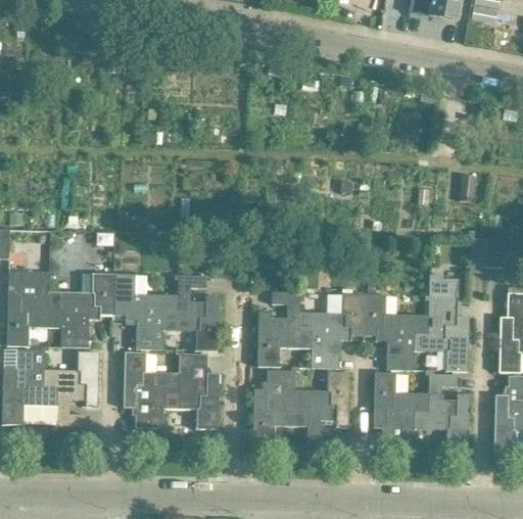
[(409,0),(408,11),(432,15),(434,0),(409,0)]
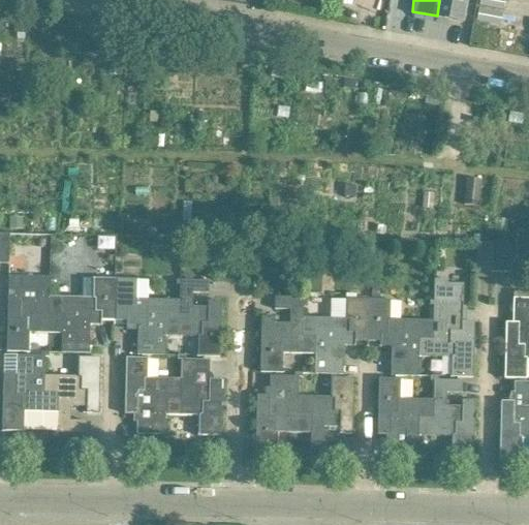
[(439,0),(437,16),(462,21),(465,0),(439,0)]
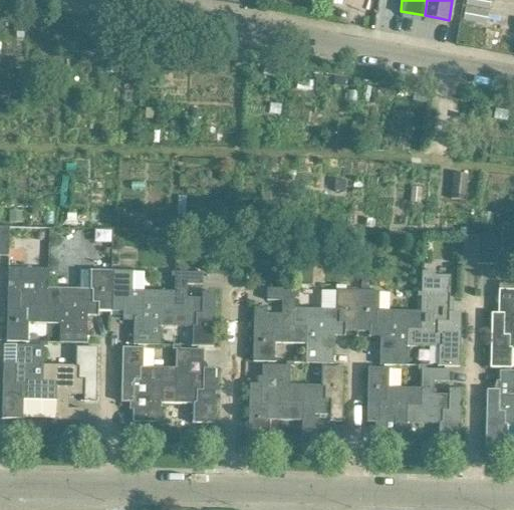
[(80,184),(79,162),(66,163),(67,185),(80,184)]
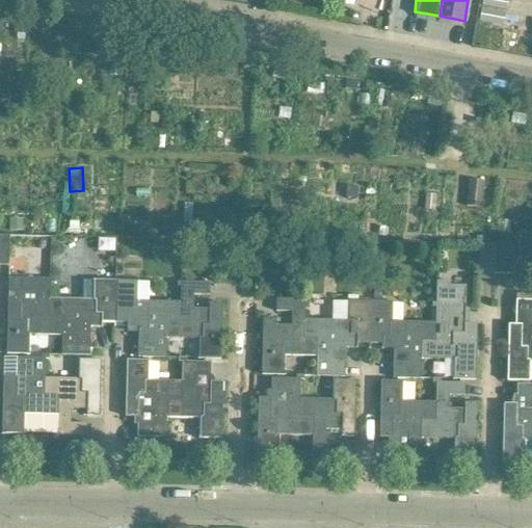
[(15,190),(15,205),(27,205),(27,190),(15,190)]
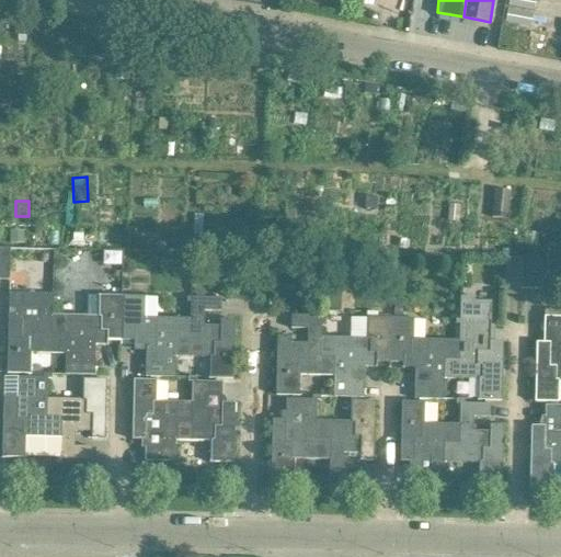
[(10,246),(0,245),(0,275),(9,276),(10,246)]
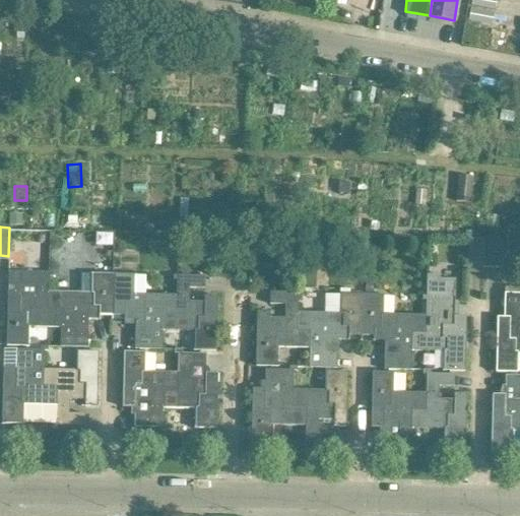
[(483,237),(482,265),(499,265),(500,237),(483,237)]
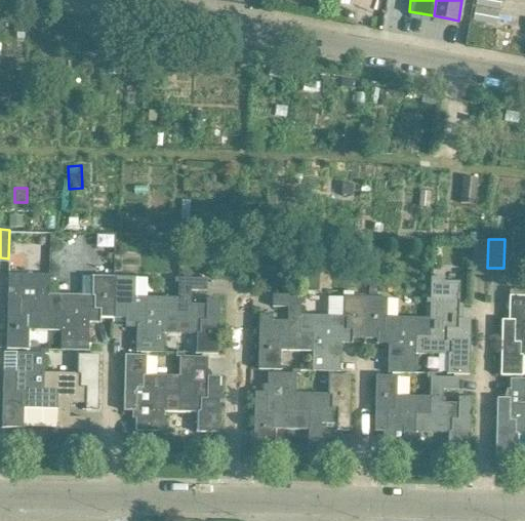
[(49,310),(50,293),(48,293),(49,277),(53,277),(53,273),(22,272),(22,291),(8,291),(7,347),(30,348),(30,347),(29,347),(30,328),(62,329),(63,310),(49,310)]
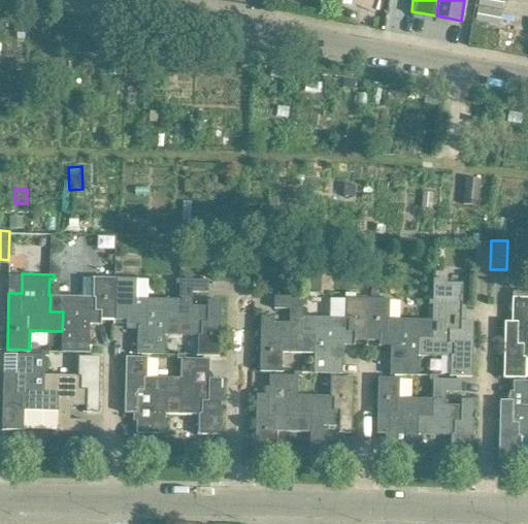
[(433,275),(432,298),(429,298),(428,302),(432,302),(432,318),(433,318),(432,335),(418,335),(418,354),(451,355),(450,372),(449,372),(449,373),(471,374),(473,318),(461,318),(462,281),(447,281),(447,276),(433,275)]
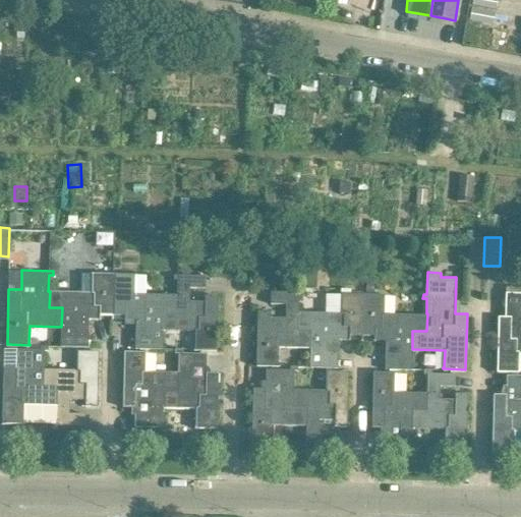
[(112,316),(114,273),(91,273),(91,274),(92,274),(92,292),(50,291),(49,307),(62,307),(61,327),(61,345),(89,346),(90,314),(112,316)]
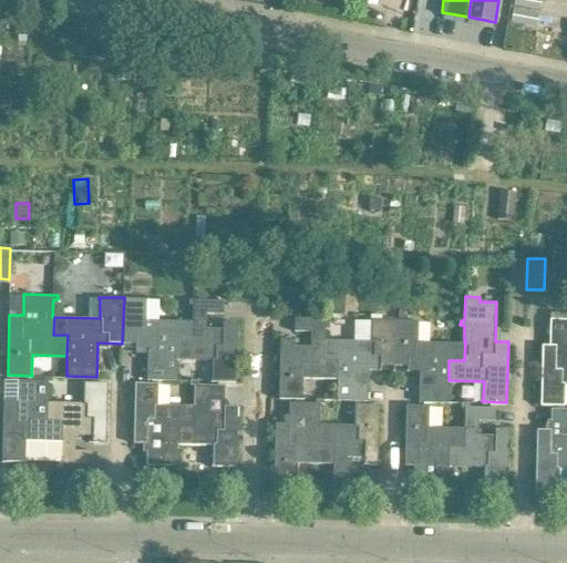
[(194,319),(193,319),(146,318),(146,299),(147,299),(147,298),(124,297),(122,344),(148,344),(148,378),(178,379),(179,359),(179,338),(193,338),(194,319)]
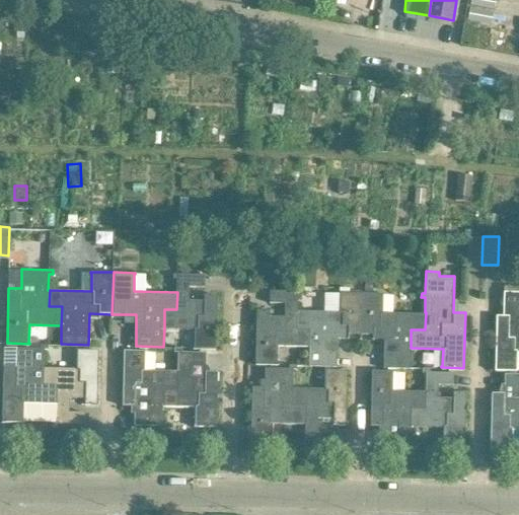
[(205,286),(205,274),(173,273),(173,277),(176,277),(176,292),(177,292),(176,309),(164,309),(164,328),(196,328),(196,347),(195,347),(195,349),(217,349),(218,294),(205,294),(205,300),(190,299),(190,286),(205,286)]
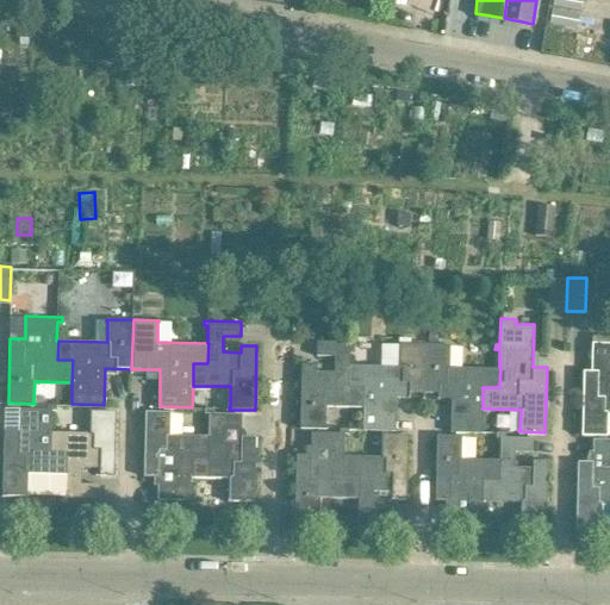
[(349,384),(350,363),(348,363),(349,345),(353,345),(353,342),(317,341),(317,355),(336,355),(335,370),(317,370),(317,363),(302,363),(300,428),(327,428),(327,426),(325,426),(327,405),(363,406),(363,385),(349,384)]
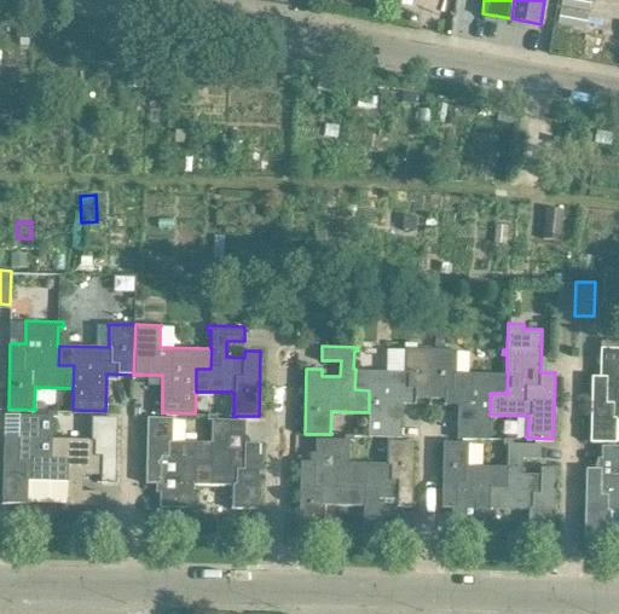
[(618,346),(599,346),(599,364),(601,365),(601,375),(590,375),(589,440),(615,441),(615,439),(614,439),(614,418),(618,417),(618,346)]
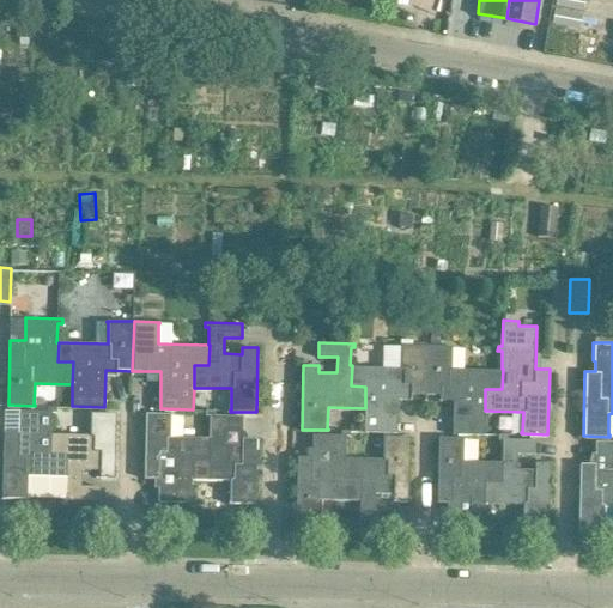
[(425,394),(426,345),(400,344),(400,346),(402,346),(401,366),(352,365),(351,385),(365,387),(365,408),(364,430),(398,431),(399,393),(425,394)]
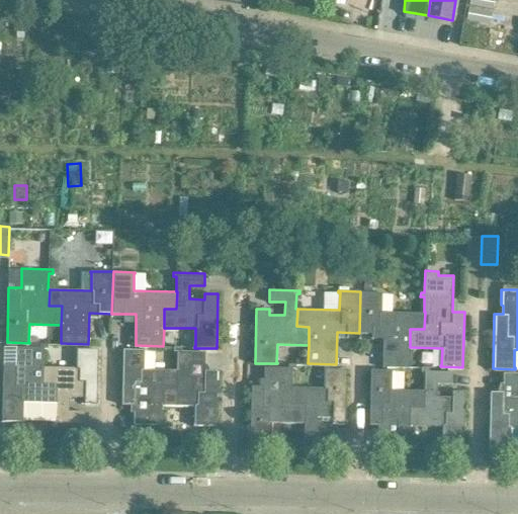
[(425,312),(424,312),(381,311),(381,292),(382,292),(360,291),(359,333),(382,333),(381,365),(409,366),(410,347),(410,329),(424,329),(425,312)]
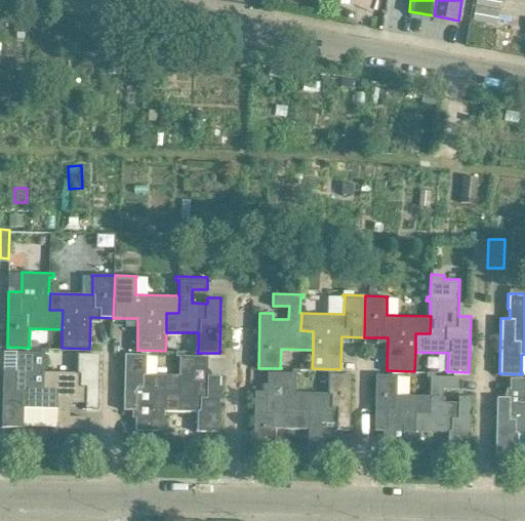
[(43,388),(44,370),(45,352),(48,352),(48,348),(41,348),(40,352),(16,351),(16,363),(33,363),(32,376),(15,376),(16,370),(3,370),(2,426),(25,427),(25,425),(23,425),(24,407),(57,408),(57,389),(43,388)]
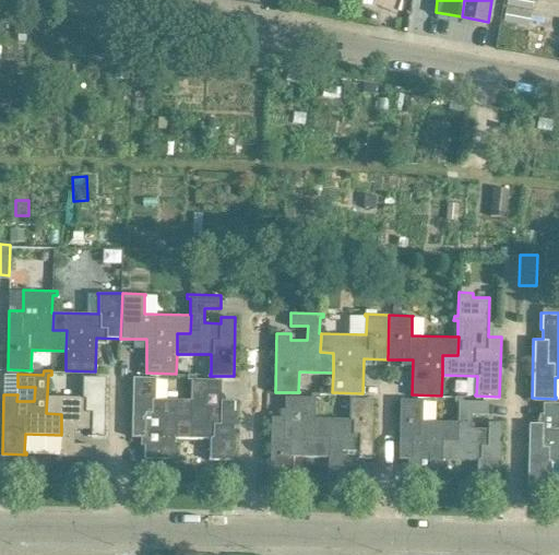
[(82,396),(47,394),(46,413),(61,414),(61,435),(60,455),(90,456),(90,443),(73,443),(73,427),(91,428),(91,435),(104,435),(105,376),(81,375),(81,376),(82,376),(82,396)]
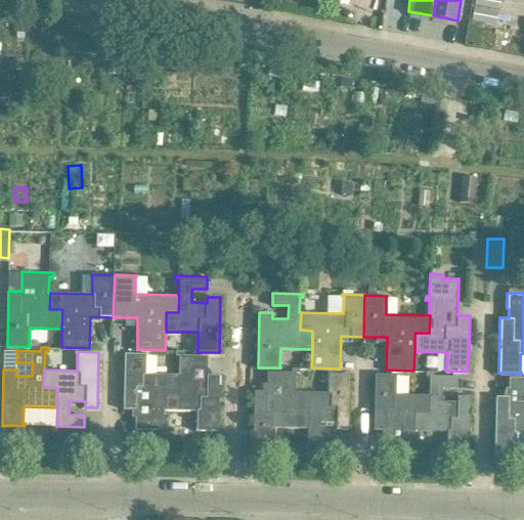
[(179,354),(178,374),(178,390),(165,390),(165,408),(198,409),(197,428),(195,428),(195,429),(218,430),(220,375),(207,374),(207,375),(205,375),(205,366),(207,366),(207,355),(182,354),(182,351),(175,351),(175,354),(179,354)]
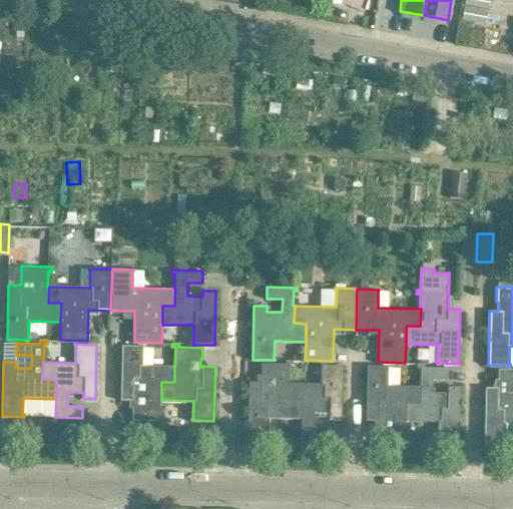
[(120,399),(133,399),(133,418),(160,419),(161,400),(161,382),(174,382),(174,366),(142,365),(143,347),(144,347),(144,346),(122,345),(120,399)]
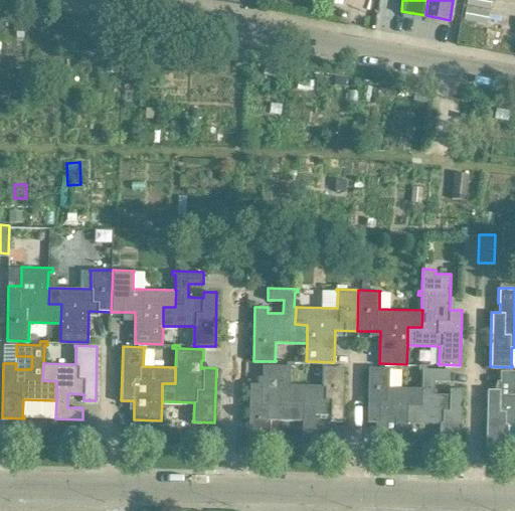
[(290,400),(290,383),(291,364),(294,364),(295,361),(288,361),(288,364),(264,364),(263,375),(266,375),(266,379),(262,383),(250,382),(248,437),(271,438),(271,437),(270,437),(271,418),(302,419),(303,400),(290,400)]
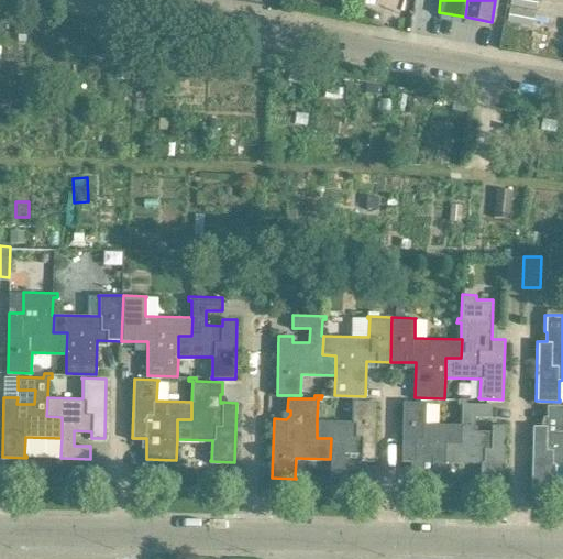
[(352,420),(317,419),(317,438),(331,438),(330,459),(330,480),(360,480),(361,467),(343,467),(343,451),(361,452),(361,459),(374,459),(376,399),(352,398),(352,401),(353,401),(352,420)]
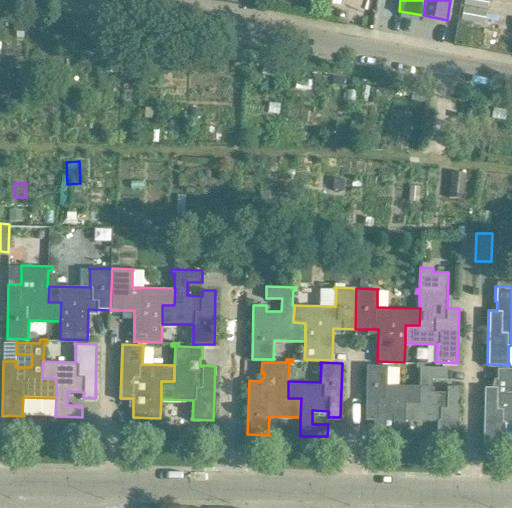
[(420,365),(419,384),(419,401),(406,401),(405,419),(437,420),(437,438),(436,438),(436,439),(458,439),(459,385),(447,385),(447,391),(431,391),(431,377),(447,378),(447,366),(424,366),(424,362),(417,362),(417,365),(420,365)]
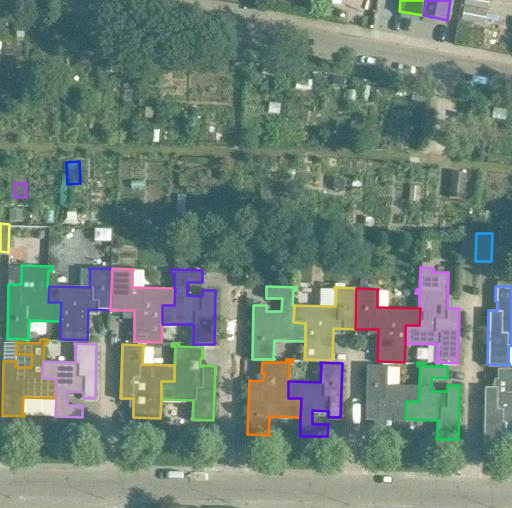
[(367,364),(365,418),(378,418),(378,437),(405,438),(405,419),(406,401),(419,401),(419,384),(387,383),(388,365),(389,365),(389,364),(367,364)]
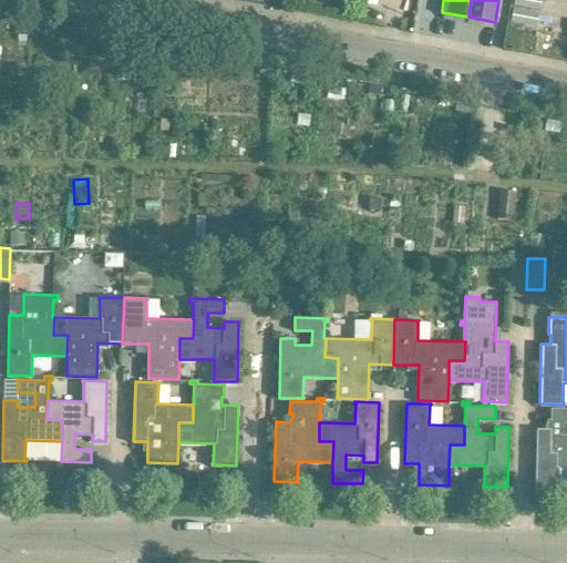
[(566,407),(552,408),(552,420),(546,429),(536,428),(535,488),(560,488),(560,487),(558,487),(558,468),(566,468),(566,407)]
